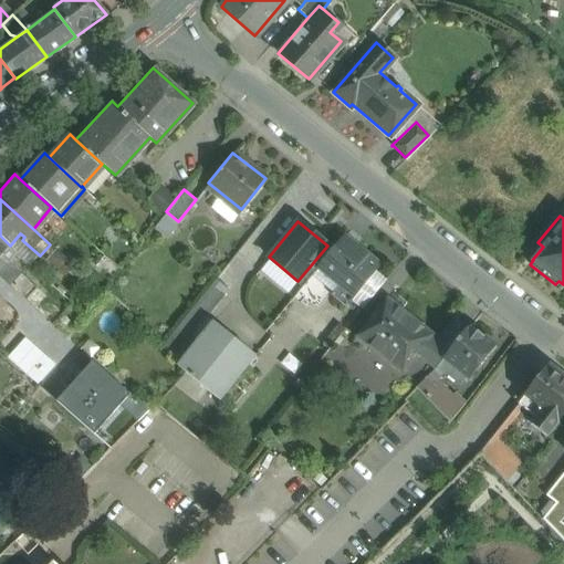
[(3,261),(0,259),(0,257),(10,246),(0,236),(0,277),(9,284),(20,273),(6,260),(3,261)]
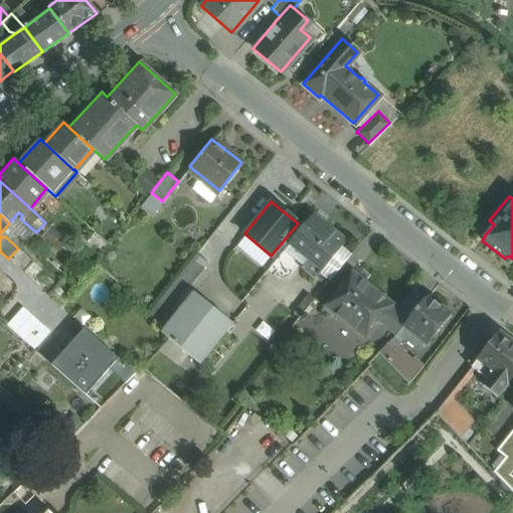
[(343,242),(309,215),(288,241),(322,269),(343,242)]
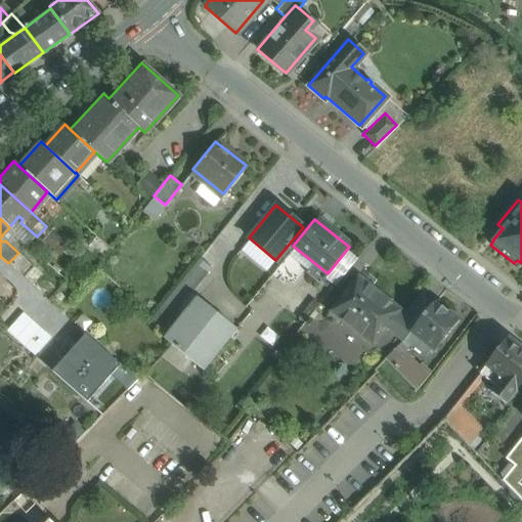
[(62,240),(46,226),(37,236),(52,251),(53,250),(56,253),(59,250),(56,247),(62,240)]
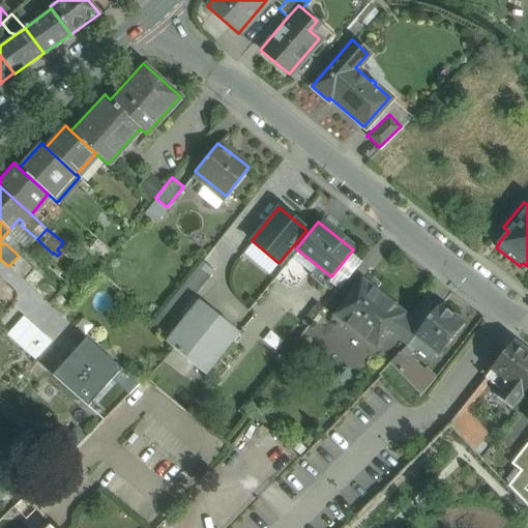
[(33,269),(19,256),(8,266),(24,280),(33,269)]
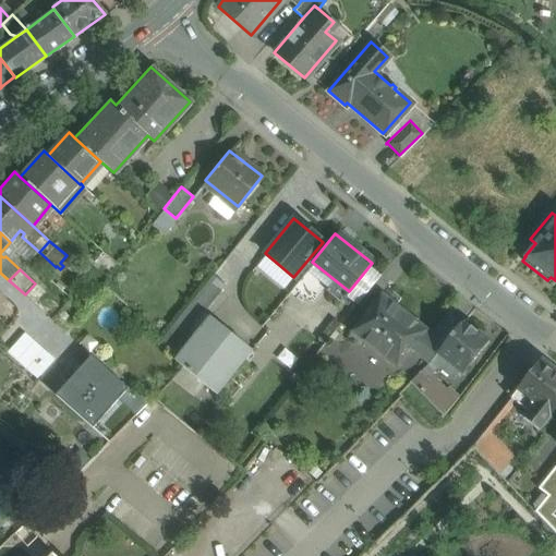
[(212,273),(158,340),(169,350),(222,282),(212,273)]
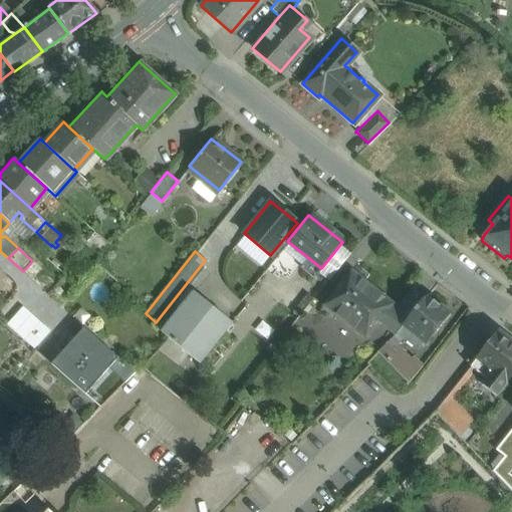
[(349,270),(323,304),(363,336),(384,311),(390,303),(390,302),(349,270)]
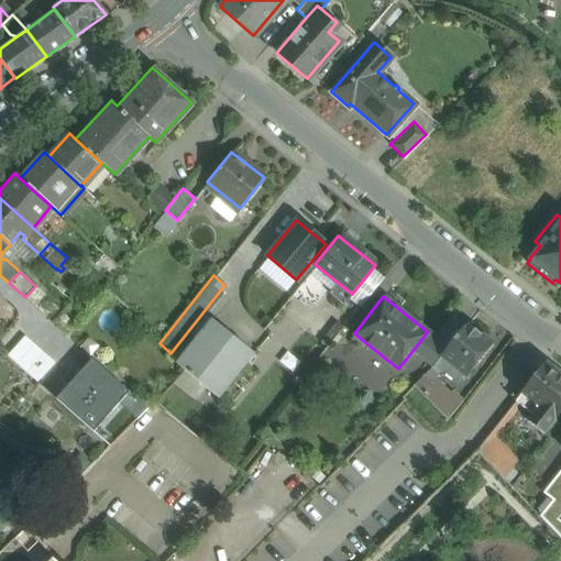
[(452,315),(433,338),(427,332),(420,341),(439,356),(440,356),(464,325),(452,315)]
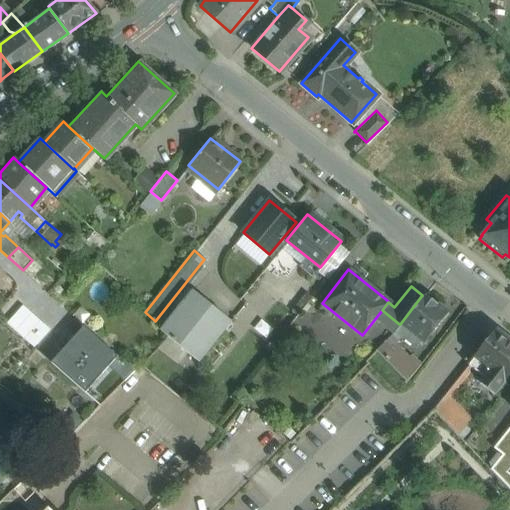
[(230,321),(192,290),(159,330),(198,361),(230,321)]
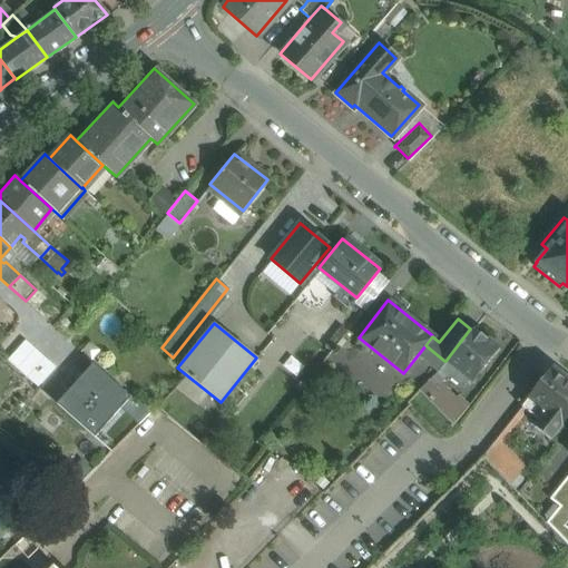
[(470,329),(446,361),(444,361),(440,366),(447,371),(462,384),(467,379),(470,381),(497,346),(485,335),(483,336),(471,327),(470,329)]
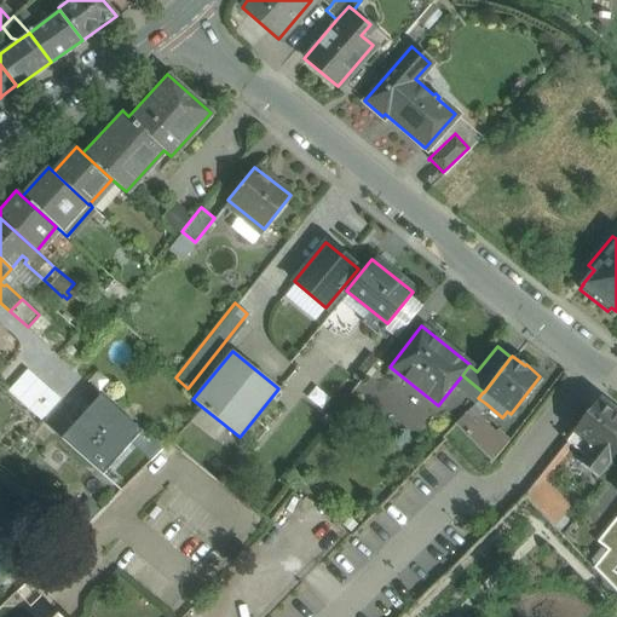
[(16,378),(0,363),(0,384),(6,390),(16,378)]
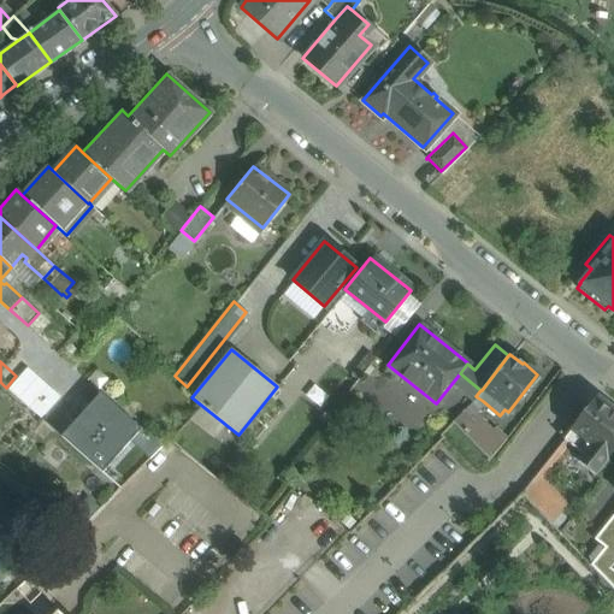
[(476,396),(471,400),(466,406),(472,413),(483,401),(476,396)]
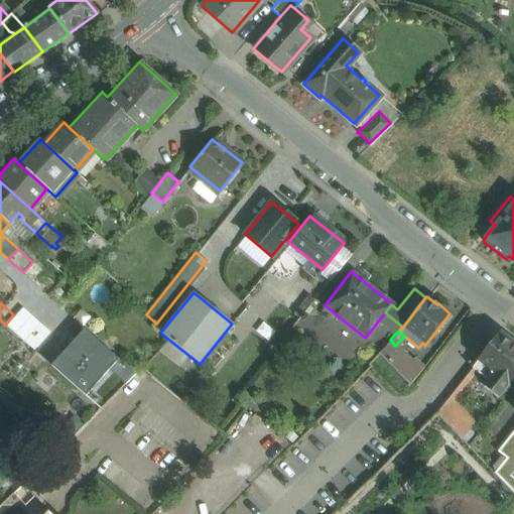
[(513,343),(499,332),(477,360),(493,372),(487,380),(483,385),(497,396),(513,374),(513,343)]
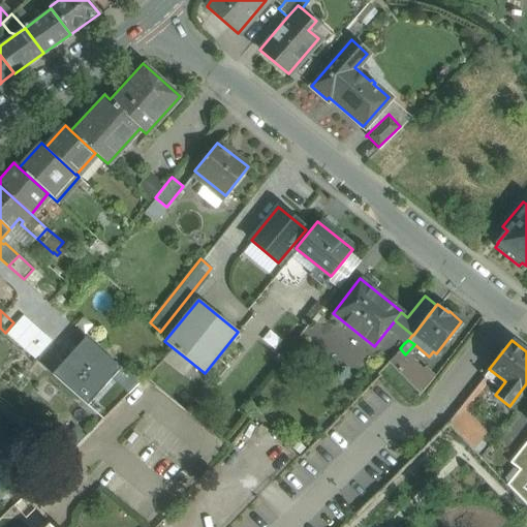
[(400,348),(389,361),(390,361),(391,363),(403,375),(414,363),(405,354),(400,348)]
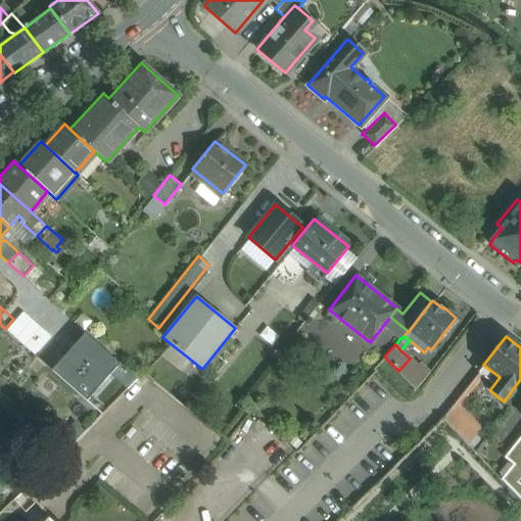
[(410,359),(398,371),(405,378),(416,366),(410,359)]
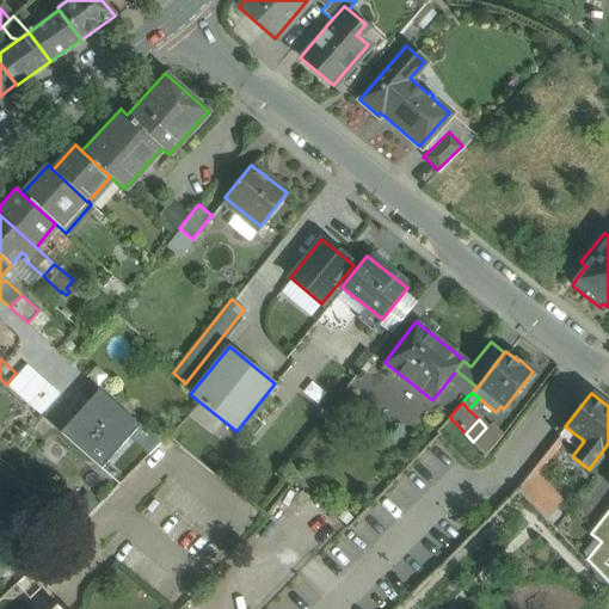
[(486,428),(473,442),(485,454),(499,435),(488,424),(486,428)]
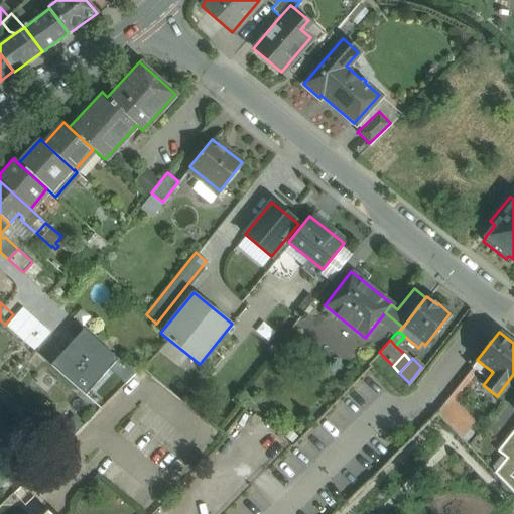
[(493,372),(477,360),(471,367),(487,380),(493,372)]
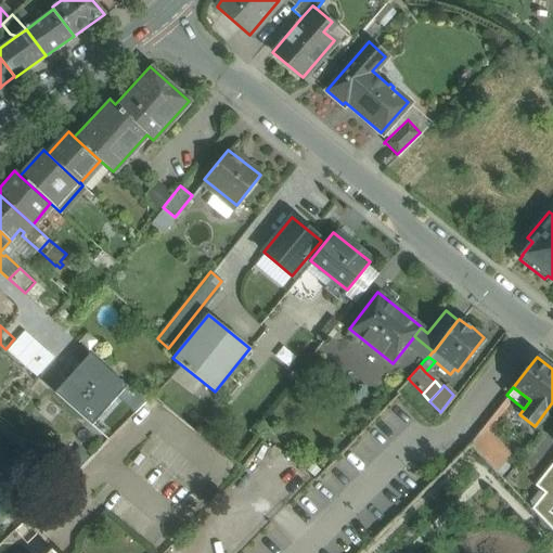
[(509,455),(481,427),(468,442),(496,471),(509,455)]
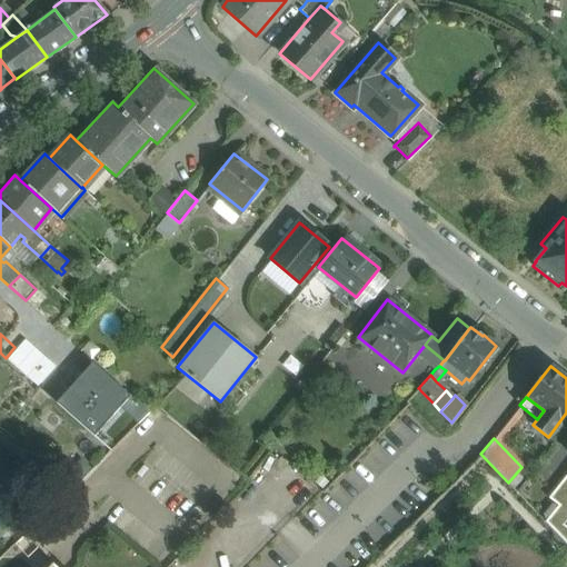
[(566,450),(566,471),(547,497),(557,504),(556,505),(551,505),(544,514),(545,518),(544,520),(547,524),(566,498),(566,447),(565,450),(566,450)]
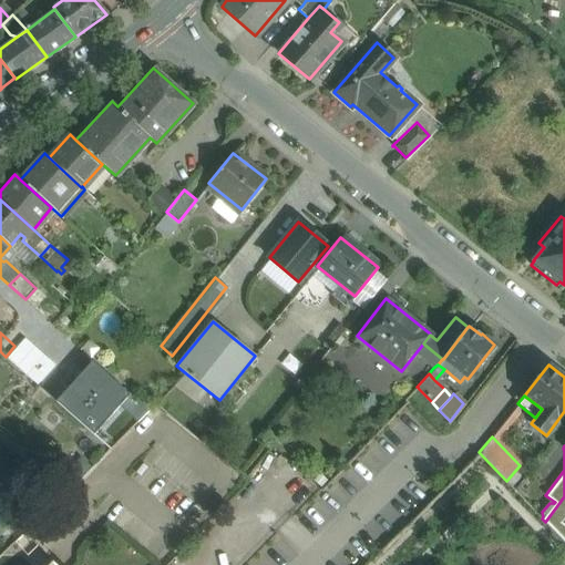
[(564,496),(545,522),(564,542),(564,496)]
